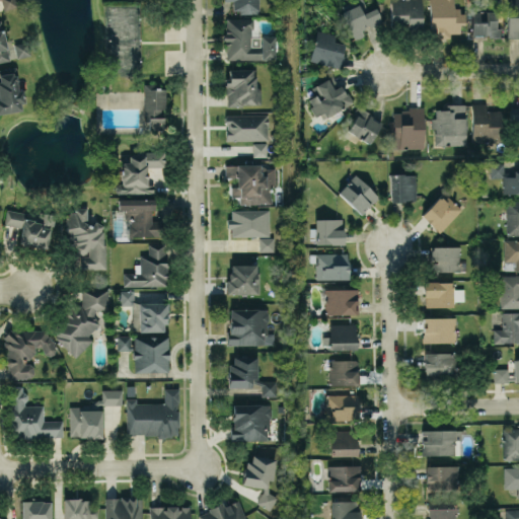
[(15,7),(13,0),(1,0),(3,9),(15,7)]
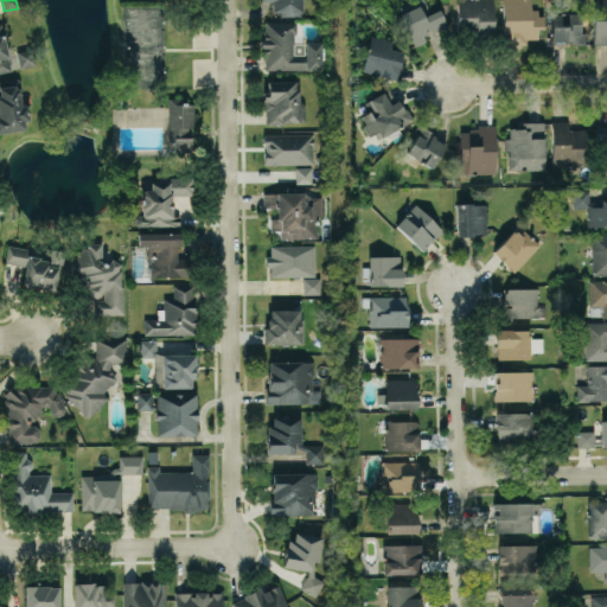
[(260,0),(260,1),(272,0),(272,14),(301,14),(301,0),(260,0)]
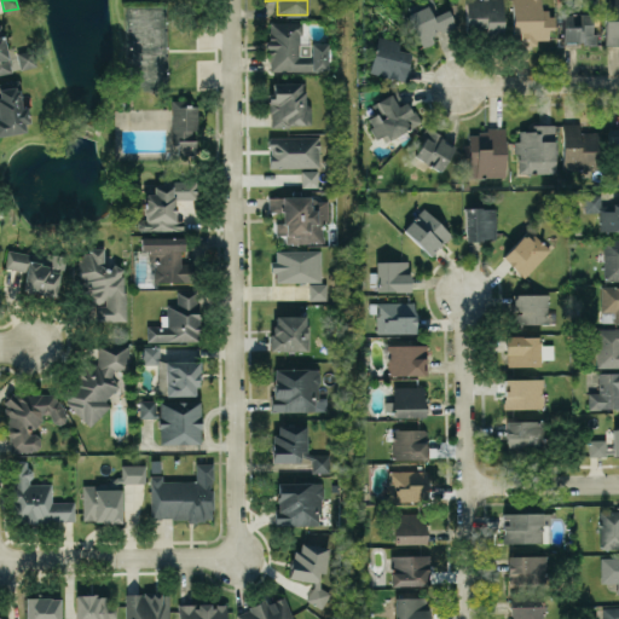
[(408,11),(422,47),(434,41),(431,34),(455,24),(447,9),(438,12),(433,0),(408,11)]
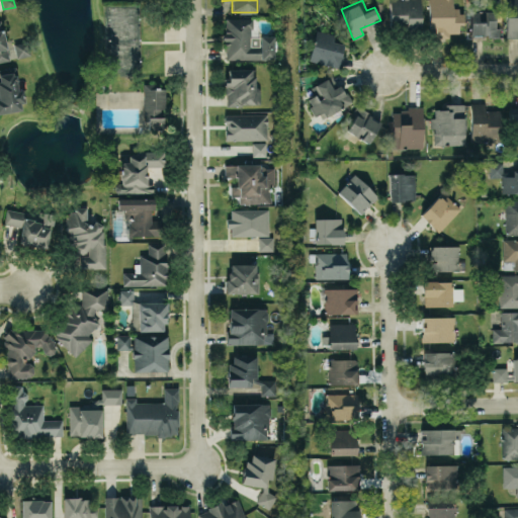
[(389,0),(391,24),(407,24),(407,26),(421,26),(420,0),(389,0)]
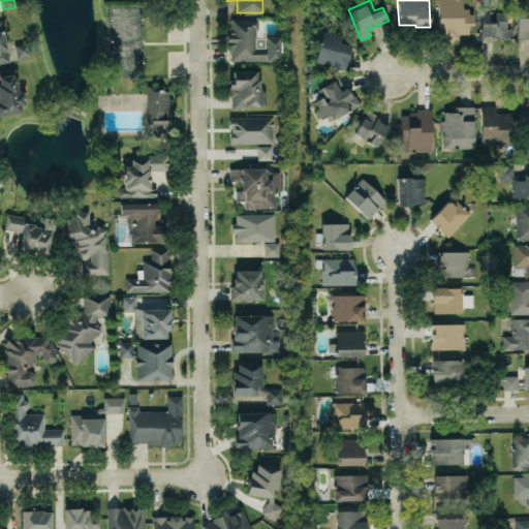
[(437,0),(438,37),(459,37),(460,33),(468,33),(468,24),(471,24),(471,7),(462,7),(462,0),(437,0)]
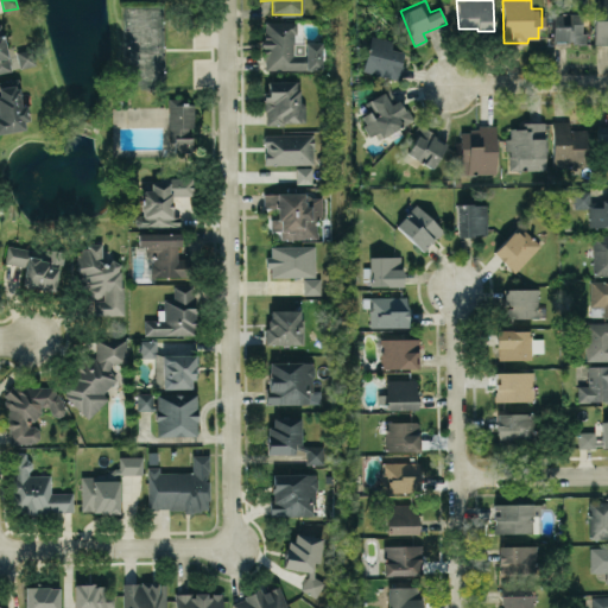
[(607,0),(594,0),(593,42),(607,42),(607,0)]
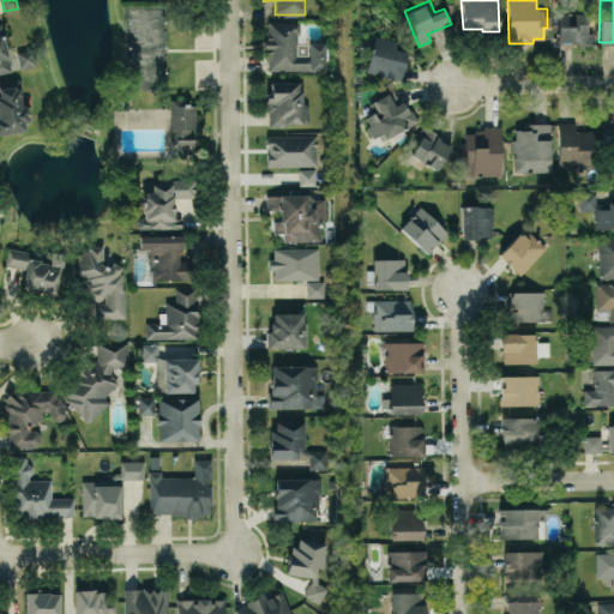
[(591,44),(591,32),(585,32),(587,13),(558,12),(557,43),(591,44)]
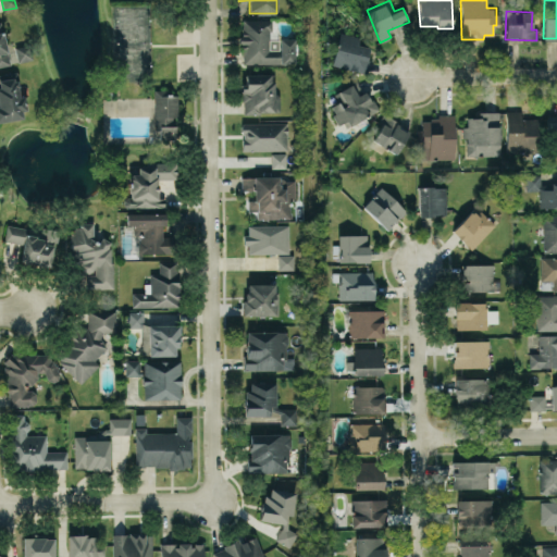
[(270,19),(240,20),(242,64),(294,63),(294,38),(270,38),(270,19)]
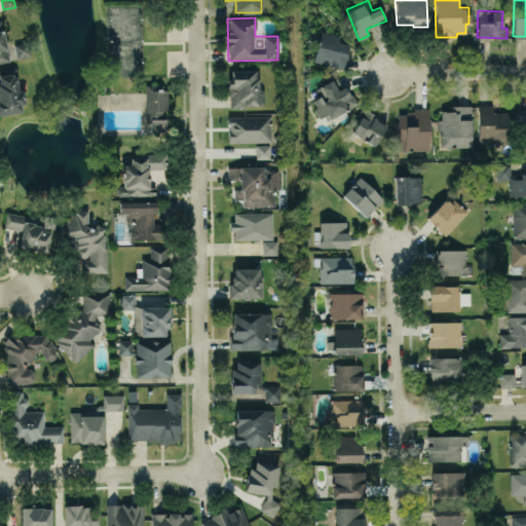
[(1,22),(0,21),(0,63),(9,62),(1,22)]
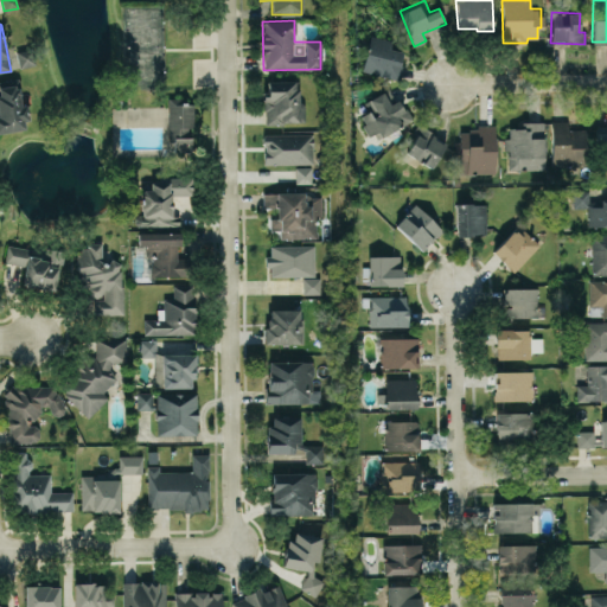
[(391,40),(370,34),(362,71),(396,80),(403,51),(390,48),(391,40)]
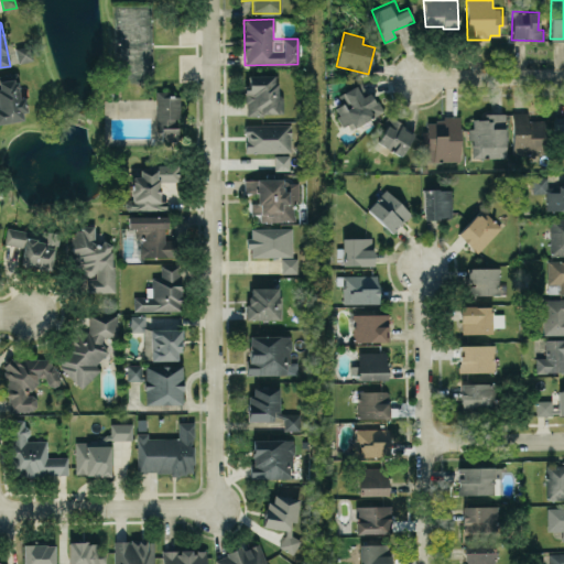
[(15,46),(18,62),(33,61),(31,45),(15,46)]
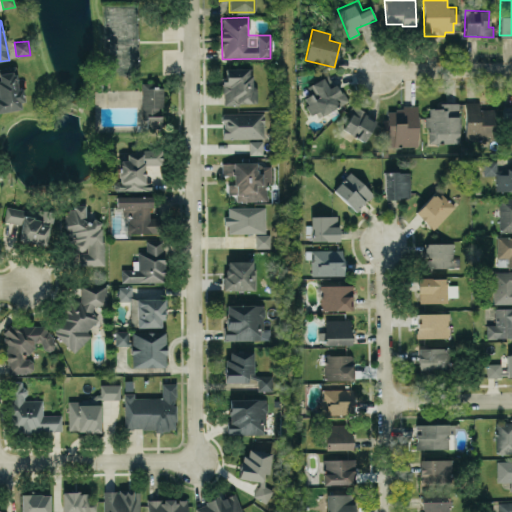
[(0,111),(23,109),(20,88),(18,88),(15,66),(0,68),(0,111)]
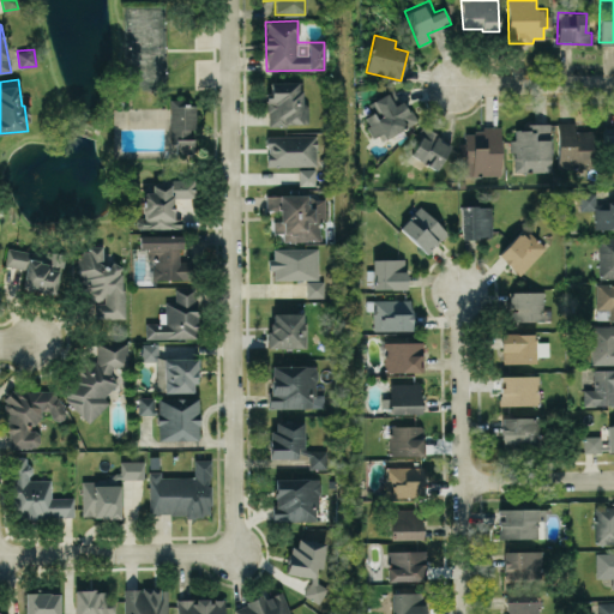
[(307,124),(307,103),(301,103),(301,80),(270,82),(270,96),(266,96),(266,125),(307,124)]
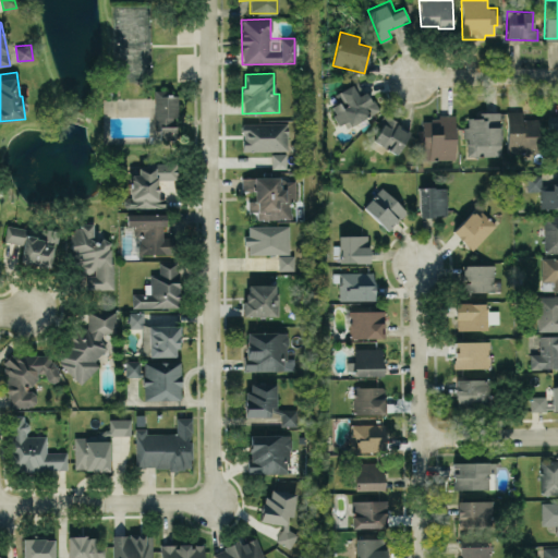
[(376,111),(360,80),(336,93),(340,101),(330,106),(343,130),(376,111)]
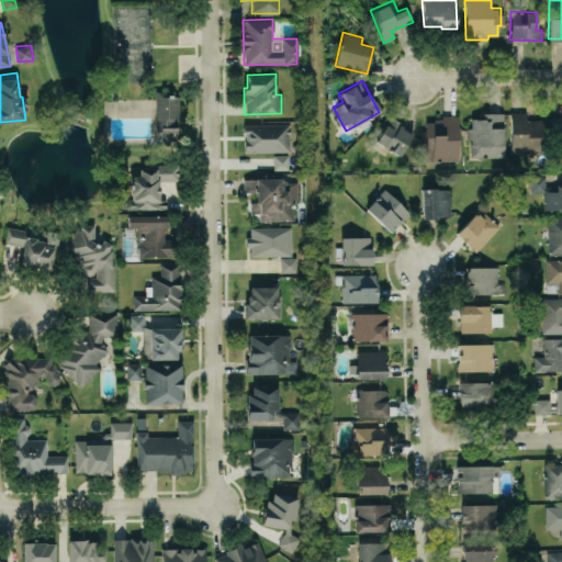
[(156,141),(178,142),(179,96),(168,96),(168,90),(157,90),(156,141)]
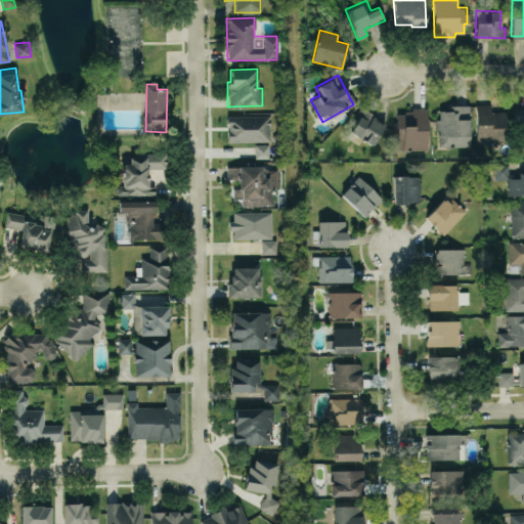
[(490,103),(475,104),(476,143),(505,142),(504,111),(490,112),(490,103)]
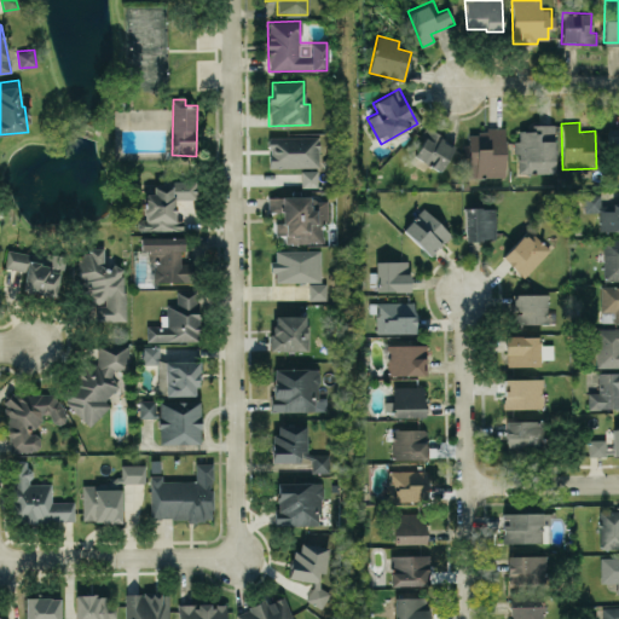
[(555,173),(556,125),(531,123),(531,131),(516,131),(516,152),(519,152),(519,173),(555,173)]
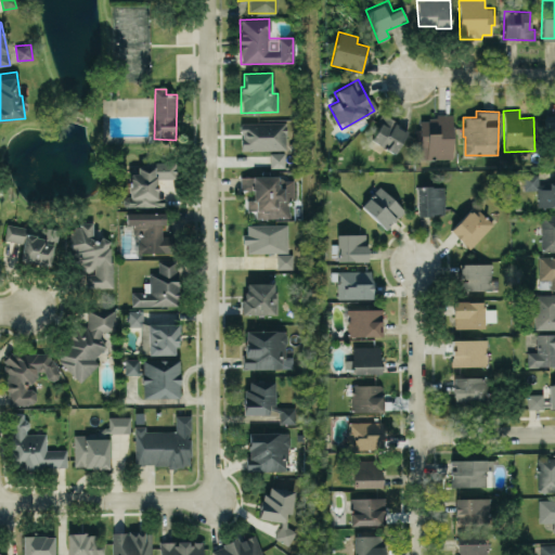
[(409,129),(384,115),(370,139),(395,153),(409,129)]
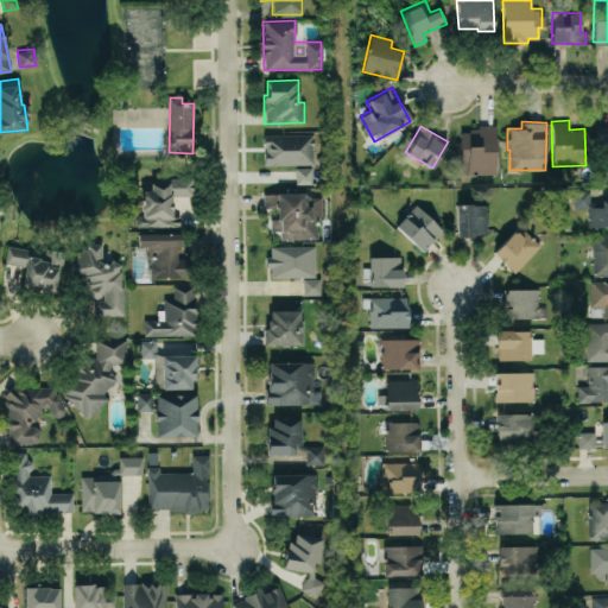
[(607,126),(597,126),(597,153),(607,153),(607,126)]
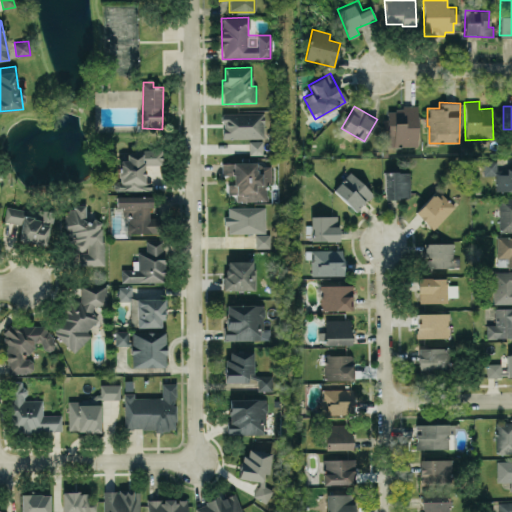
[(418,107),(385,107),(385,132),(394,132),(394,145),(417,145),(418,107)]
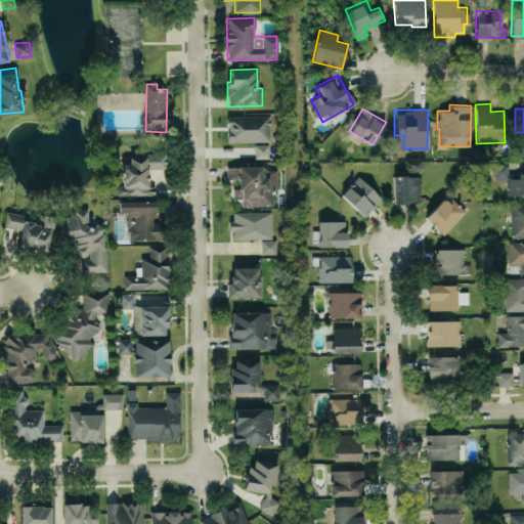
[(226,116),(227,141),(270,141),(269,115),(226,116)]
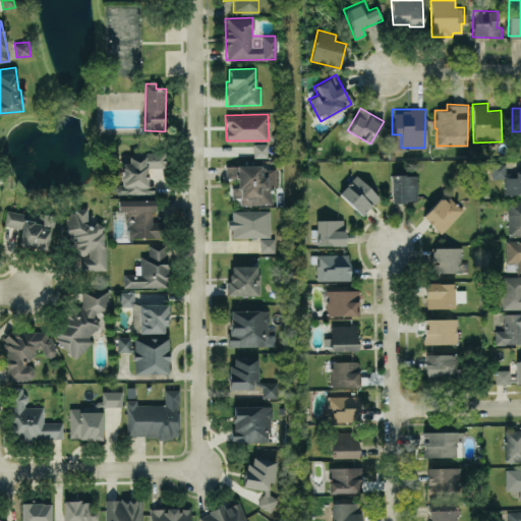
[(267,143),(253,143),(253,157),(267,157),(267,143)]
